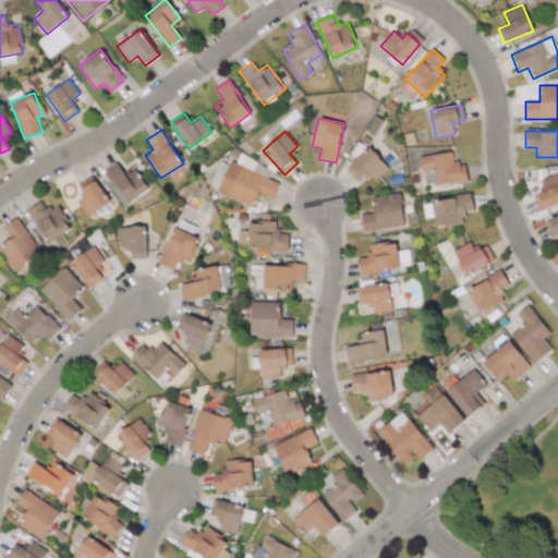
[(356,180),(366,172),(374,181),(388,169),(372,147),(346,167),(356,180)]
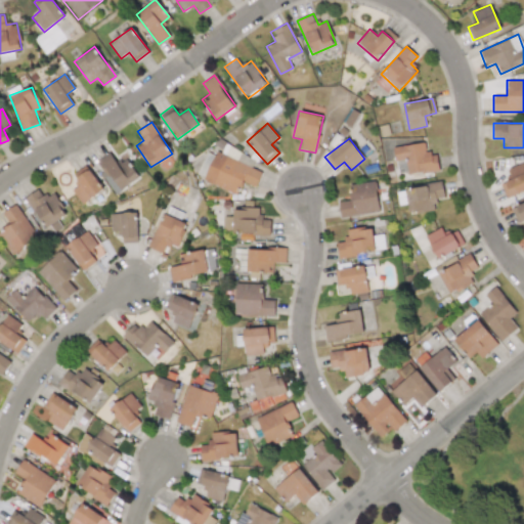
[(439,170),(436,153),(426,154),(425,142),(393,147),(395,161),(405,159),(408,175),(439,170)]
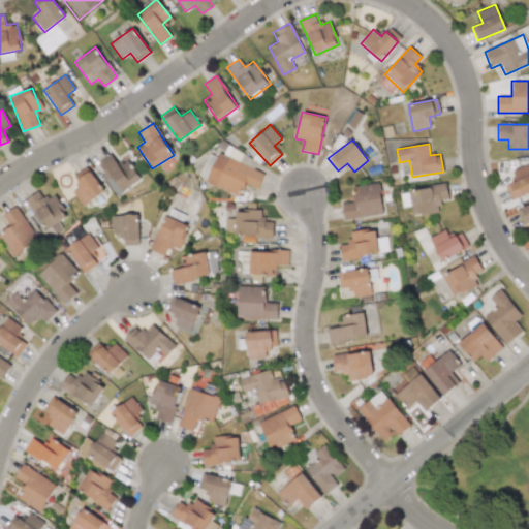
[(128,160),(121,164),(112,152),(95,164),(118,195),(142,179),(128,160)]
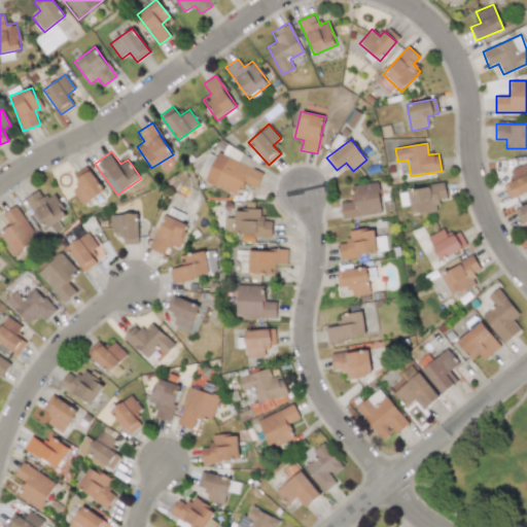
[(526,191),(526,164),(510,170),(514,180),(503,184),(508,198),(526,191)]
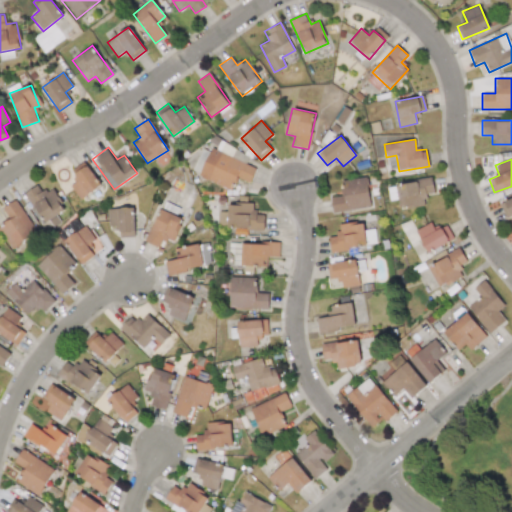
[(80,200),(101,186),(85,161),(71,170),(78,180),(70,185),(80,200)]
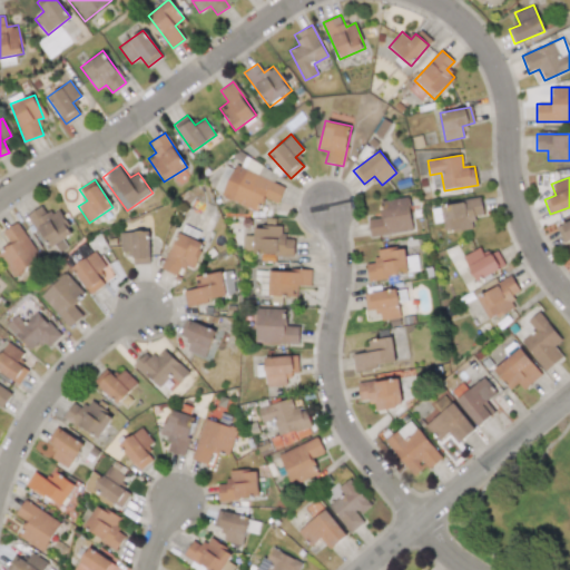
[(367,219),(371,237),(413,231),(408,196),(382,200),(384,217),(367,219)]
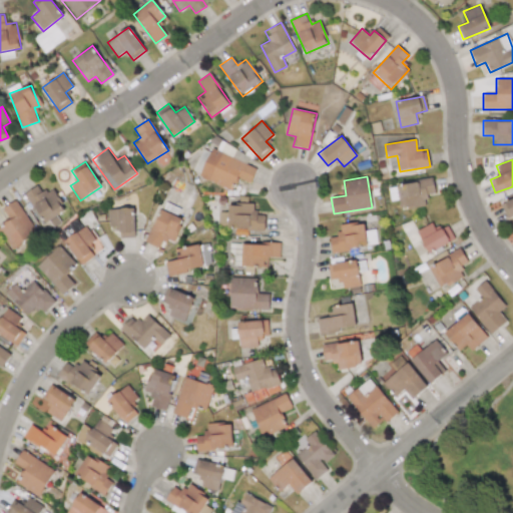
[(427,205),(425,194),(435,192),(433,178),(388,185),(391,200),(399,199),(401,209),(427,205)]
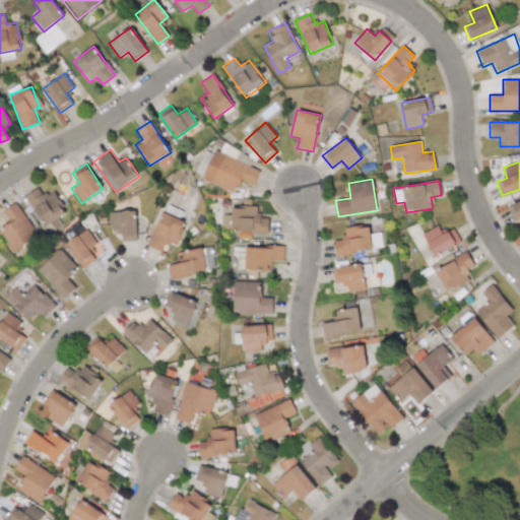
[(66,213),(52,191),(43,196),(38,188),(25,196),(45,226),(66,213)]
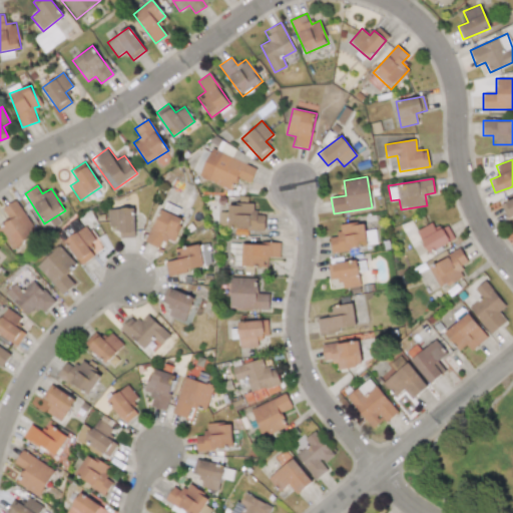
[(507,217),(512,214),(512,197),(500,203),(507,217)]
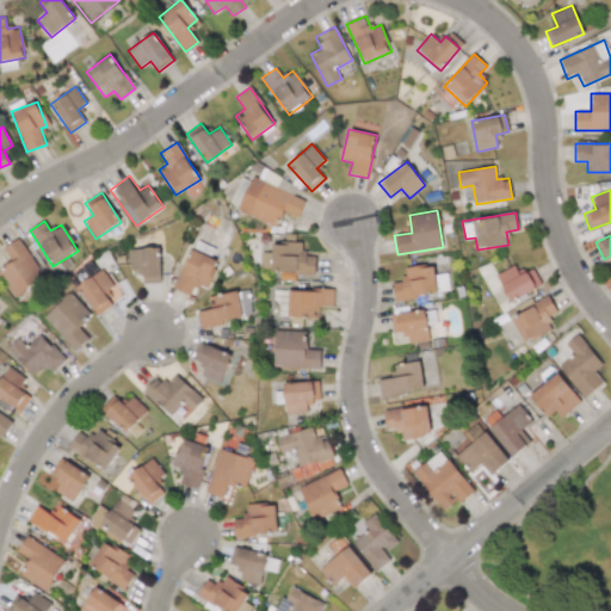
[(0,269),(0,272),(12,296),(43,279),(20,238),(4,247),(12,264),(0,269)]
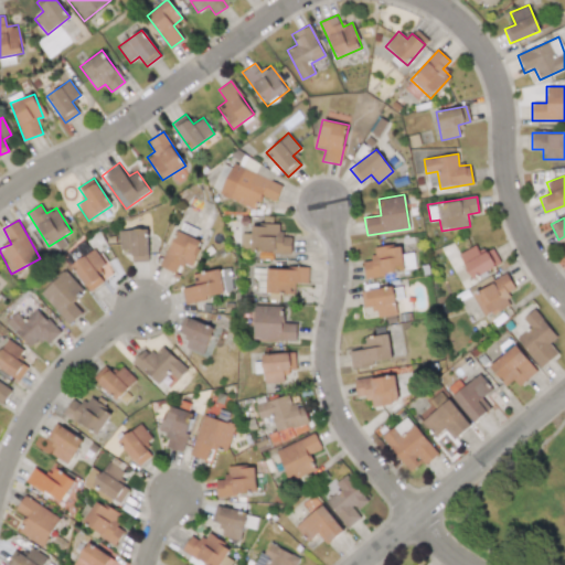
[(149,262),(148,228),(119,230),(120,249),(131,248),(131,262),(149,262)]
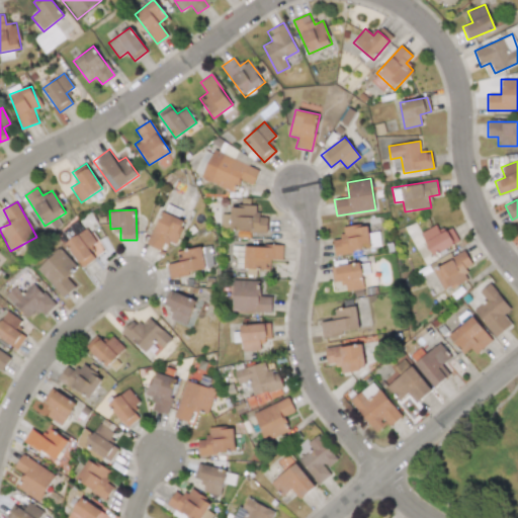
[(164,242),(174,246),(185,222),(162,211),(148,245),(160,251),(164,242)]
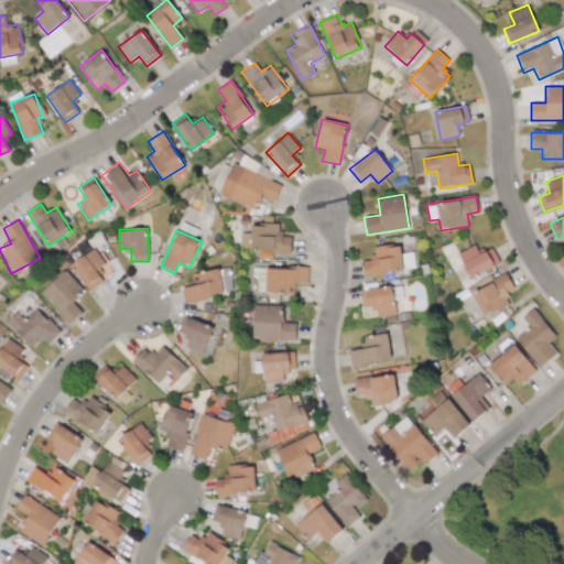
[(401,245),(371,247),(372,260),(362,261),(364,275),(403,272),(401,245)]
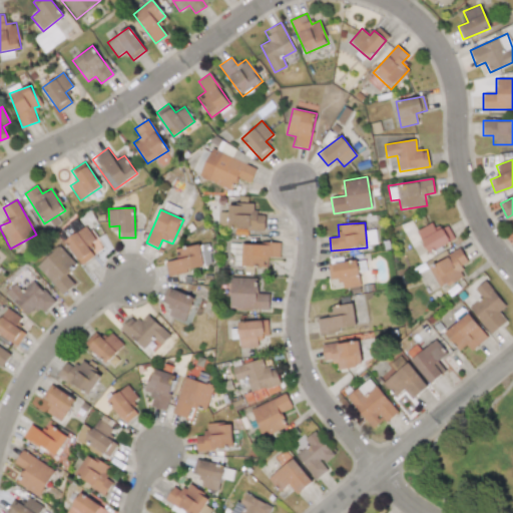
[(416,230),(429,253),(450,241),(443,227),(436,230),(432,222),(416,230)]
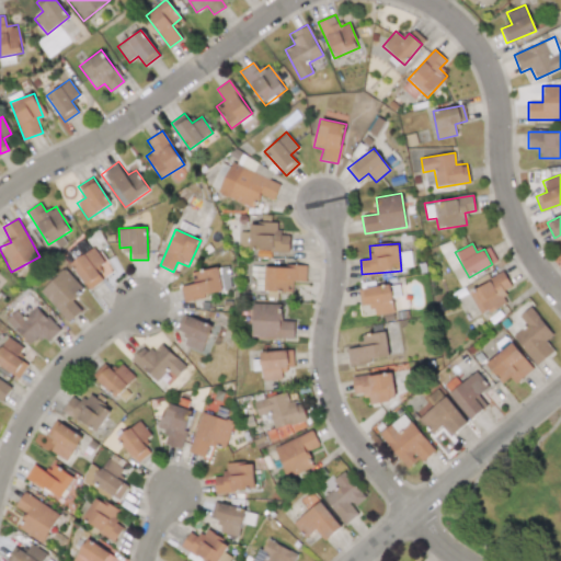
[(90,289),(103,278),(95,270),(105,262),(92,247),(69,264),(90,289)]
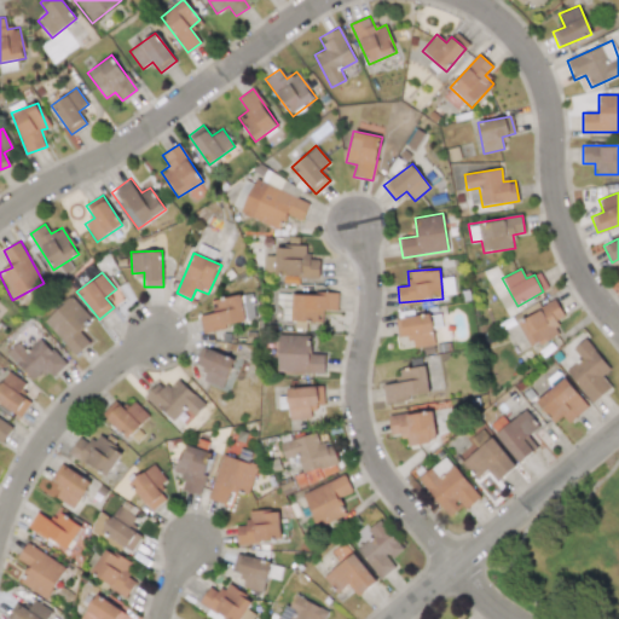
[(337,294),(293,293),(291,322),(323,322),(323,310),(337,311),(337,294)]
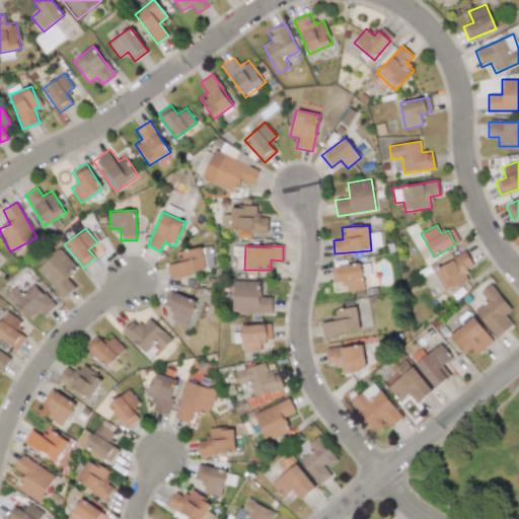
[(169,276),(214,271),(211,247),(176,250),(178,263),(167,265),(169,276)]
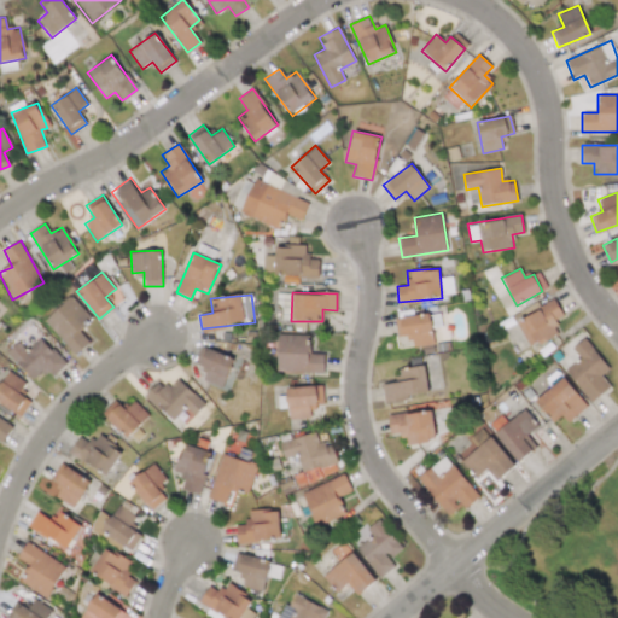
[(89,342),(77,328),(91,316),(71,296),(44,321),(76,355),(89,342)]
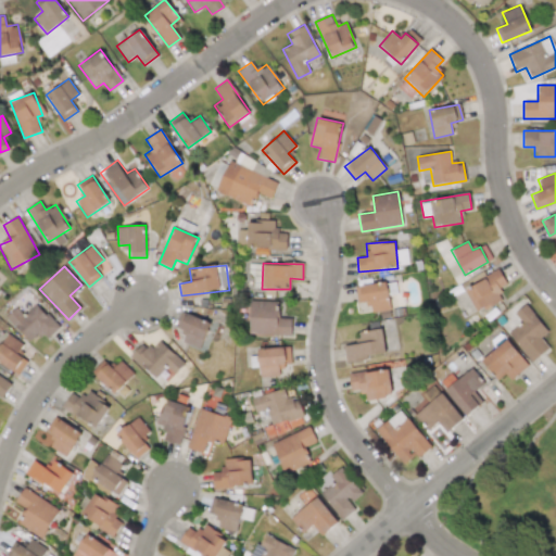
[(497,289),(506,283),(498,269),(465,289),(478,313),(503,299),(497,289)]
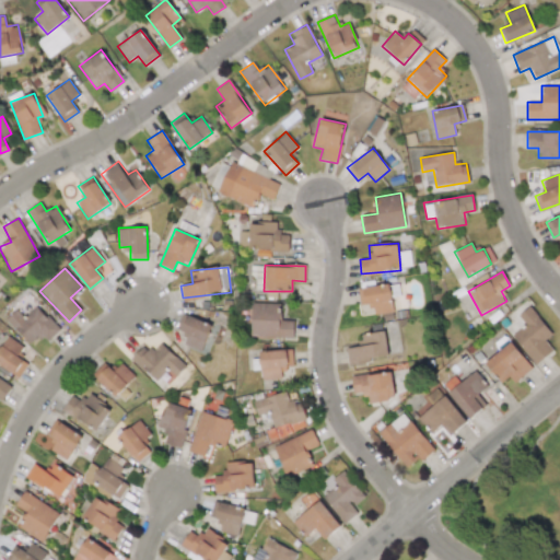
[(374,314),(393,312),(389,284),(358,288),(360,305),(373,303),(374,314)]
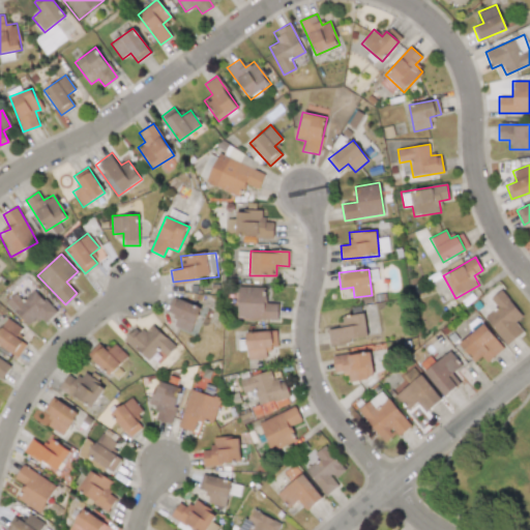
[(277,303),(267,302),(267,288),(238,287),(237,318),(277,319),(277,303)]
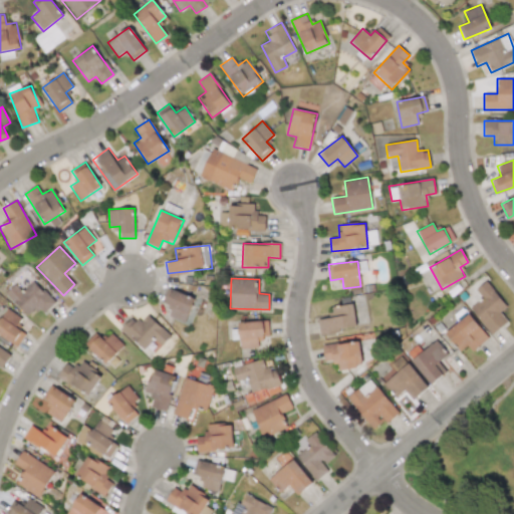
[(54,303),(34,280),(22,291),(15,283),(6,293),(27,316),(36,307),(43,313),(54,303)]
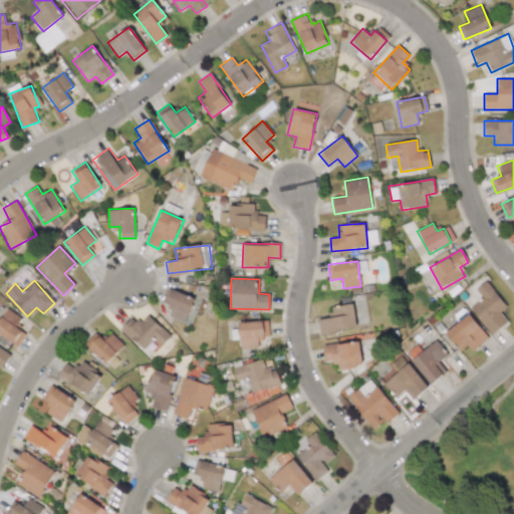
[(491,334),(508,321),(500,311),(506,306),(486,281),(476,289),(483,298),(470,308),(491,334)]
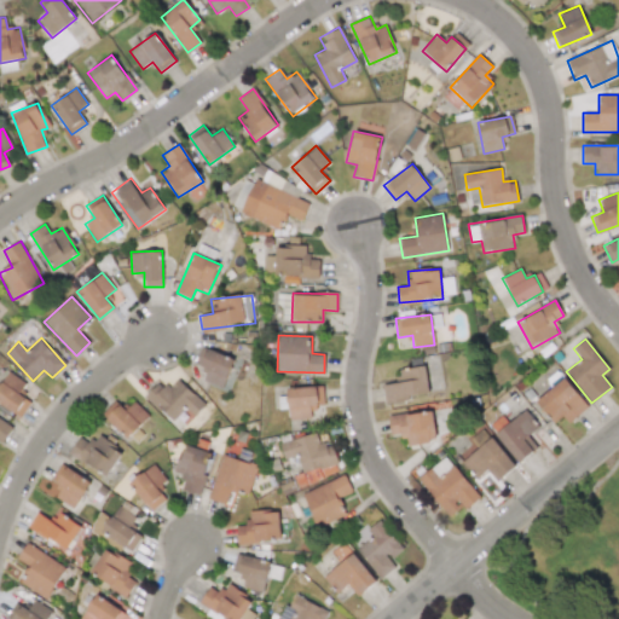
[(235,360),(202,346),(194,364),(208,370),(203,380),(223,388),(235,360)]
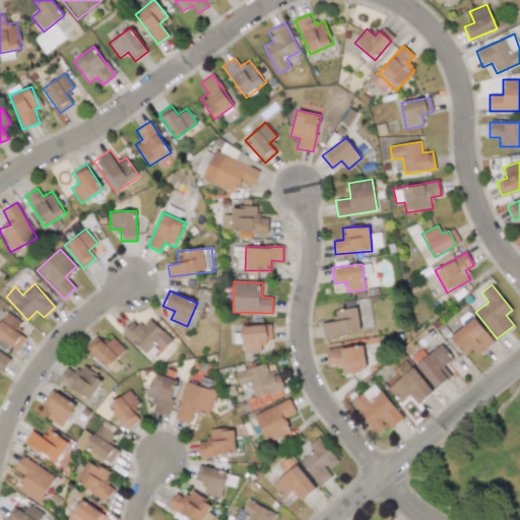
[(333,310),(334,321),(321,323),(323,336),(361,332),(358,308),(333,310)]
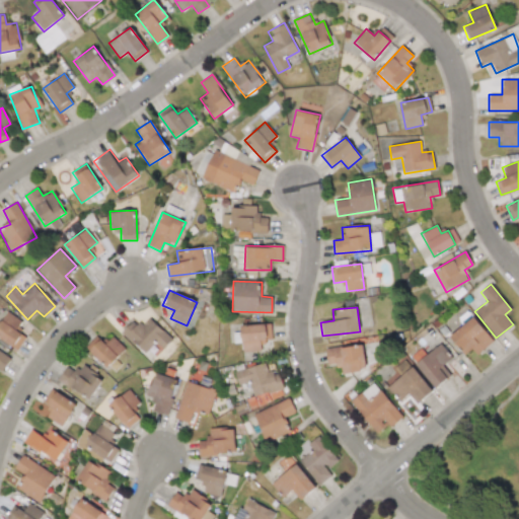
[(0,320),(0,339),(17,350),(25,337),(16,330),(22,321),(6,311),(0,320)]
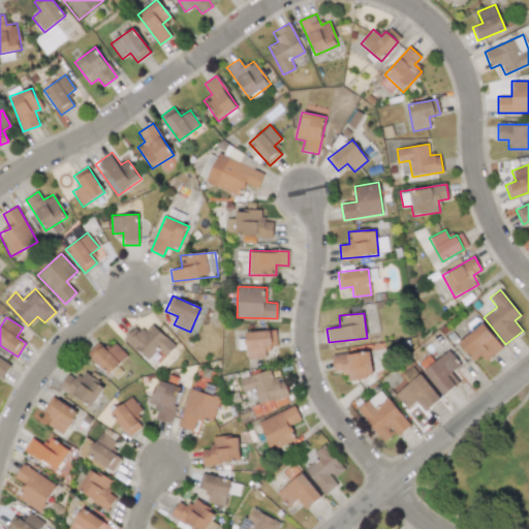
[(502,347),(483,322),(458,342),(473,362),(480,355),(486,362),(502,347)]
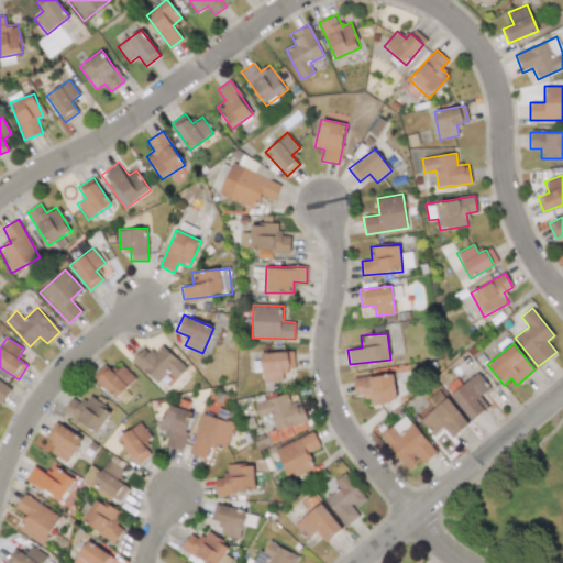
[(164,375),(172,382),(185,366),(162,344),(153,354),(144,346),(131,361),(156,384),(164,375)]
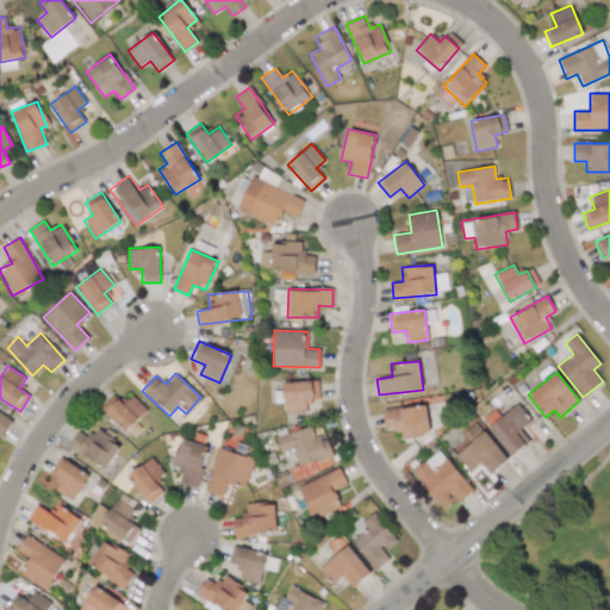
[(282,383),(284,414),(306,412),(306,402),(319,402),(318,381),(282,383)]
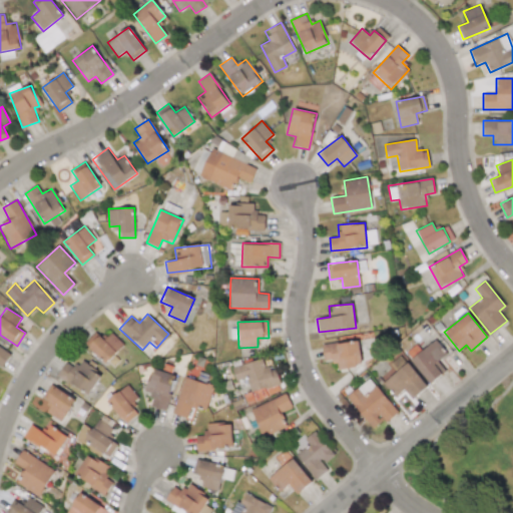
[(110,333),(104,340),(95,331),(83,344),(105,364),(123,345),(110,333)]
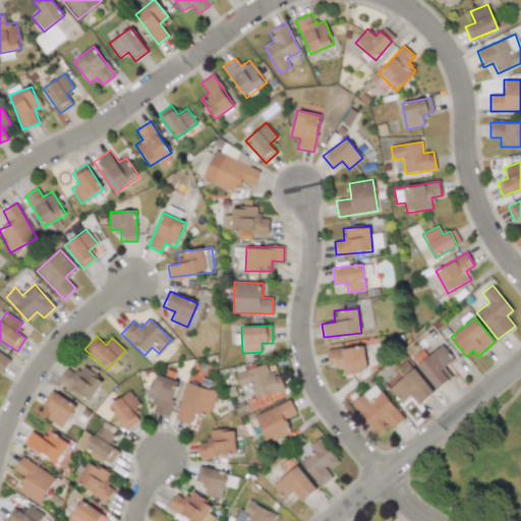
[(449,379),(442,370),(454,359),(441,344),(416,366),(438,389),(449,379)]
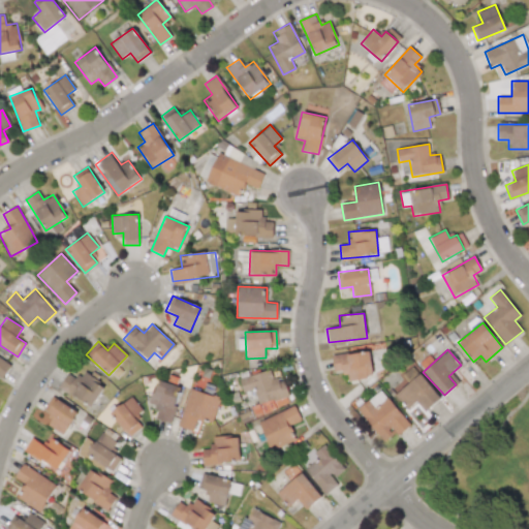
[(334,373),(347,372),(348,379),(372,377),(370,351),(333,354),(334,373)]
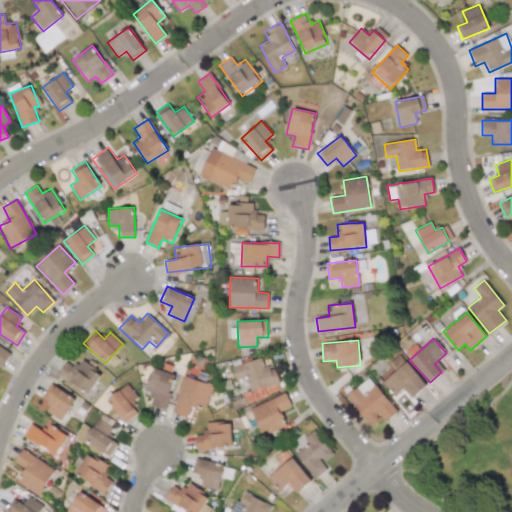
[(0,366),(1,367),(10,355),(0,347),(0,366)]
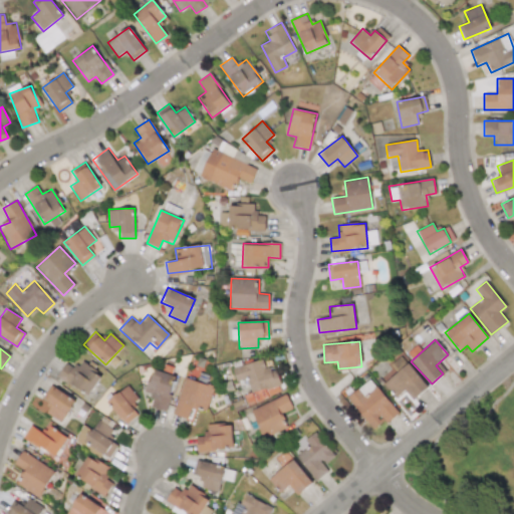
[(87,396),(101,375),(80,360),(75,368),(66,363),(57,375),(87,396)]
